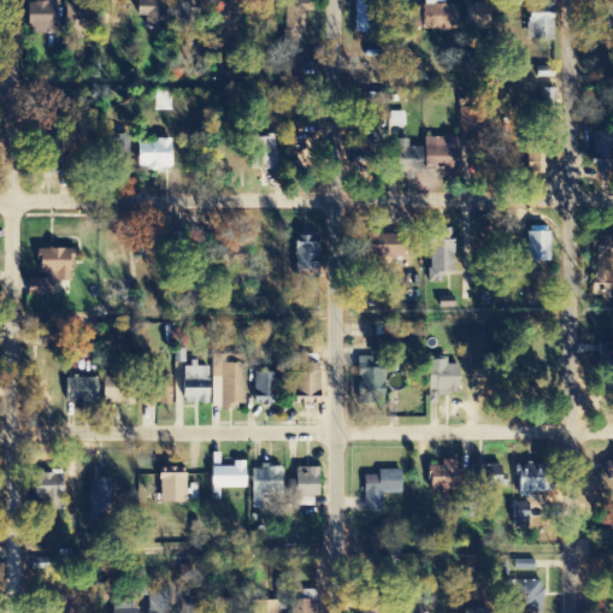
[(59,31),(59,0),(29,0),(28,31),(59,31)]
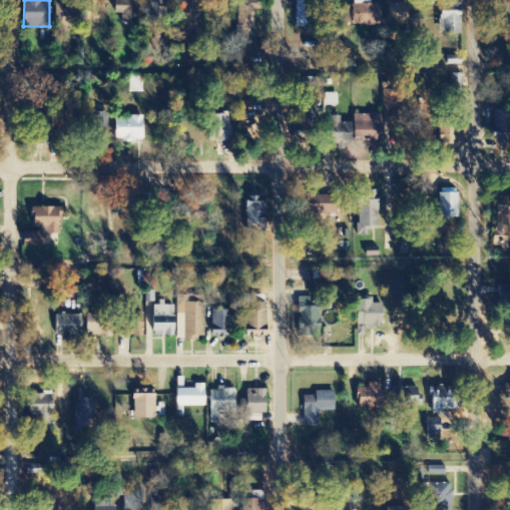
[(114,0),(115,22),(128,22),(128,0),(114,0)]
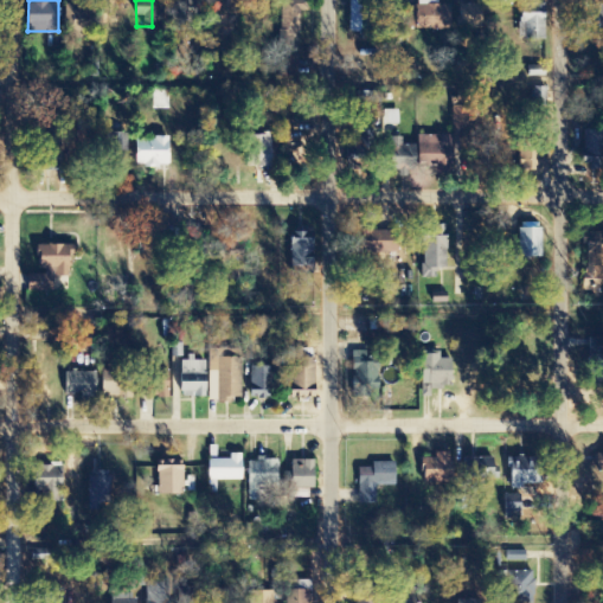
[(171,15),(206,14),(205,0),(171,0),(171,15)]
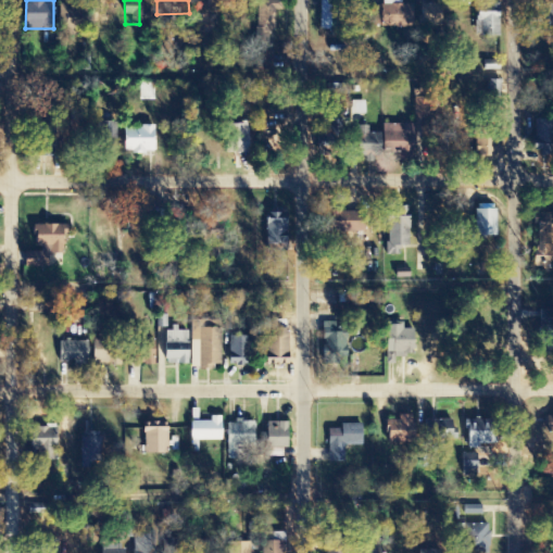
[(279,29),(278,0),(260,1),(261,30),(279,29)]
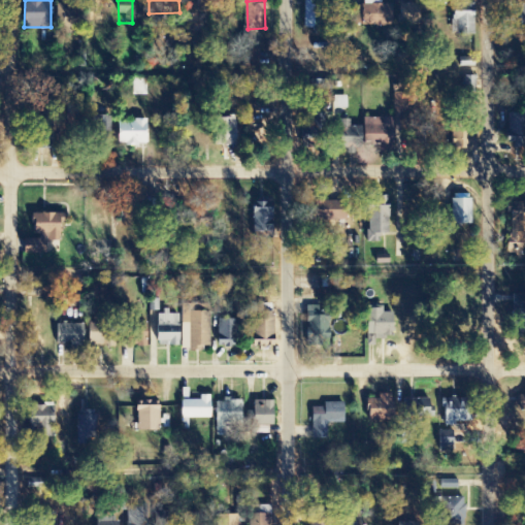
[(362,0),(362,24),(393,24),(393,3),(383,2),(383,0),(362,0)]
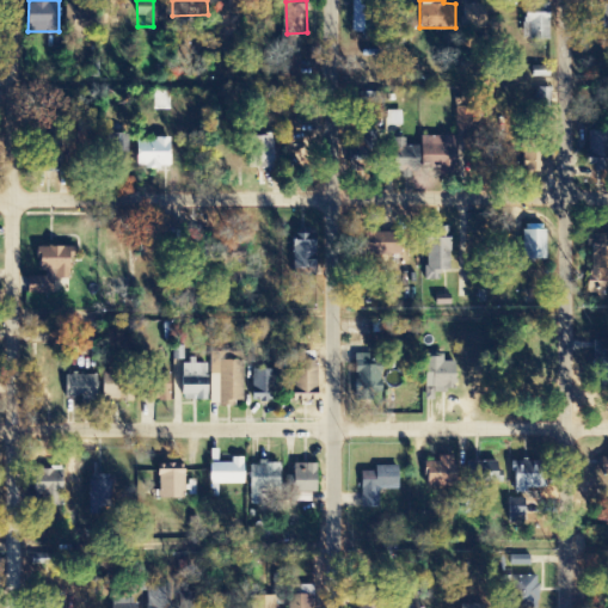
[(523,37),(553,38),(554,1),(524,1),(523,37)]
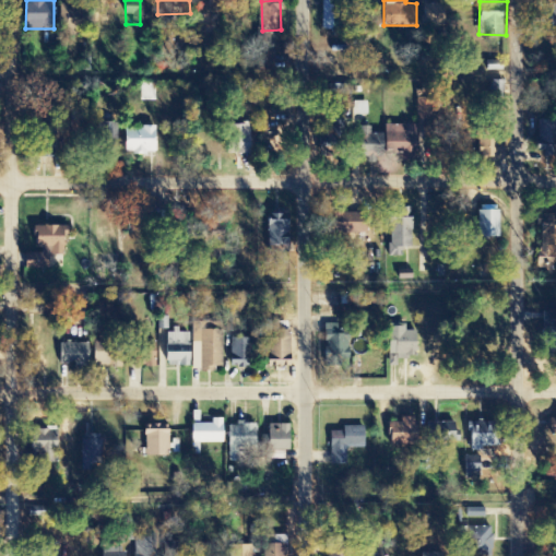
[(555,2),(541,3),(542,30),(555,30),(555,2)]
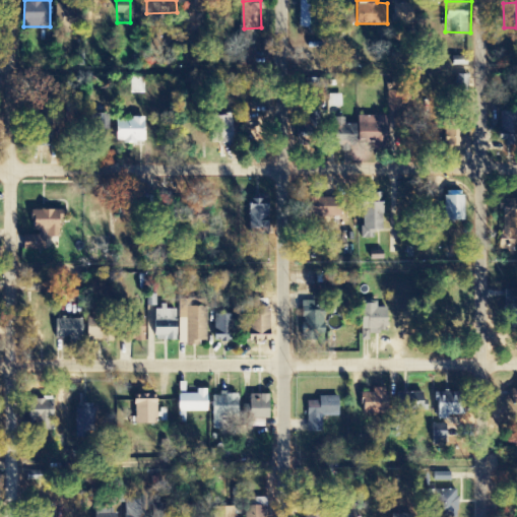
[(331,27),(348,27),(349,4),(332,3),(331,27)]
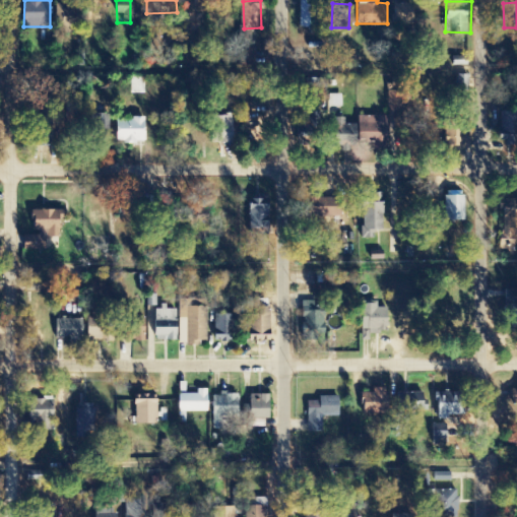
[(415,4),(393,3),(393,23),(415,23),(415,4)]
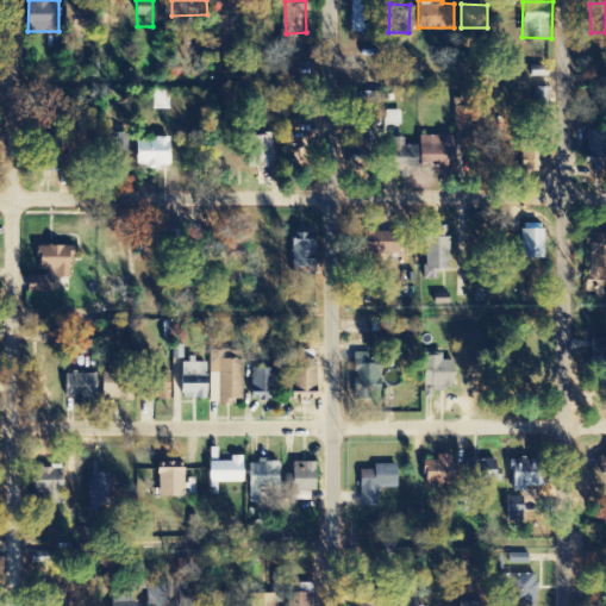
[(95,38),(97,11),(72,11),(72,38),(95,38)]
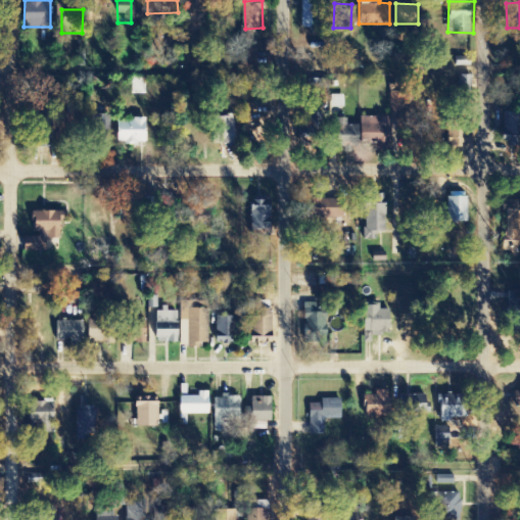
[(258,46),(240,45),(239,65),(257,65),(258,46)]
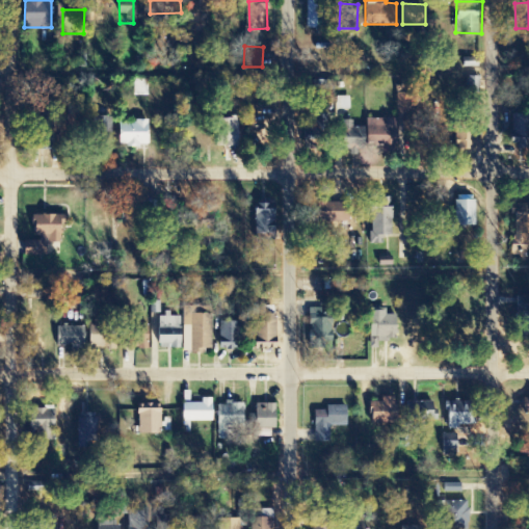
[(481,90),(482,75),(470,75),(469,90),(481,90)]
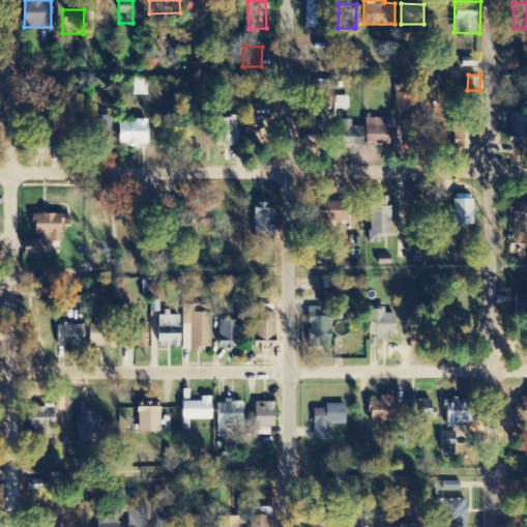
[(136,77),(136,93),(150,94),(151,78),(136,77)]
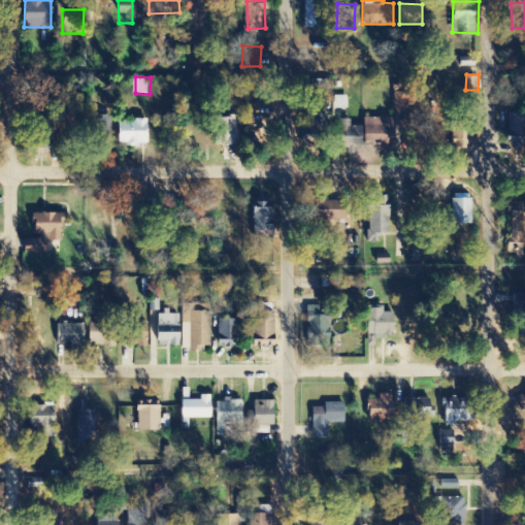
[(333,107),(332,94),(317,95),(317,108),(333,107)]
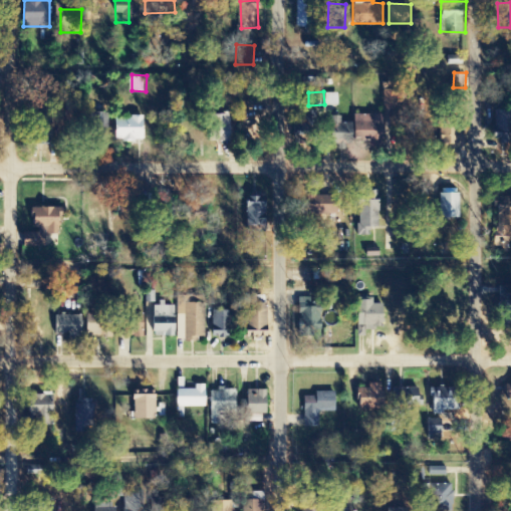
[(510,108),(494,109),(494,138),(510,137),(510,108)]
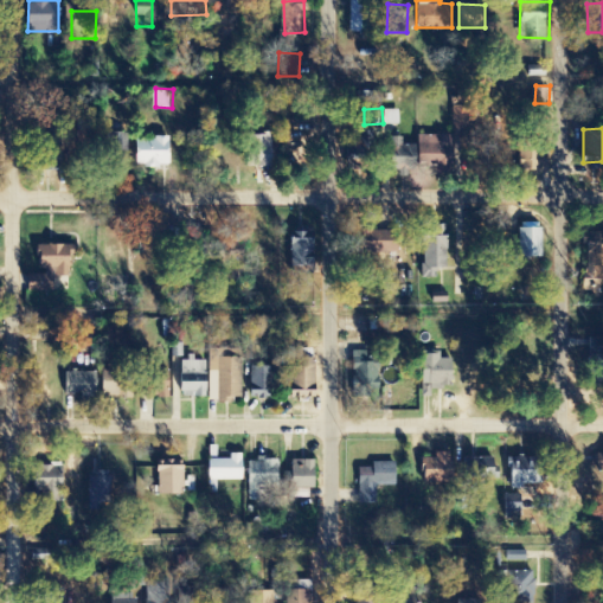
[(271,166),(273,133),(248,132),(247,165),(271,166)]
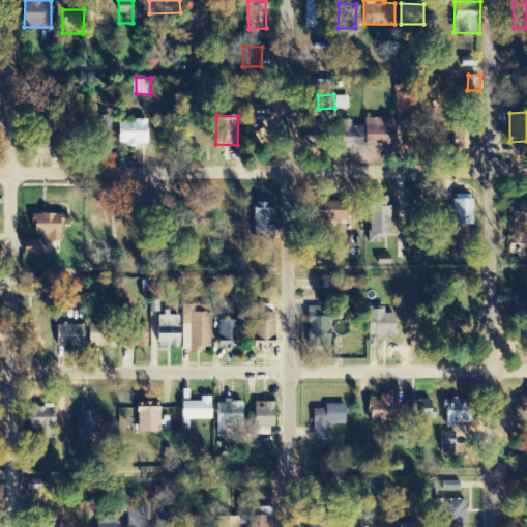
[(398,116),(367,116),(367,125),(355,125),(355,118),(342,118),(342,150),(362,150),(362,146),(380,146),(380,151),(398,151),(398,116)]
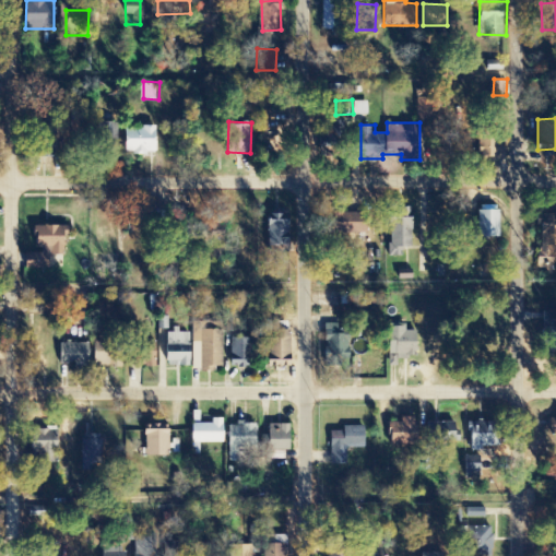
[(156,151),(155,126),(123,127),(125,152),(156,151)]
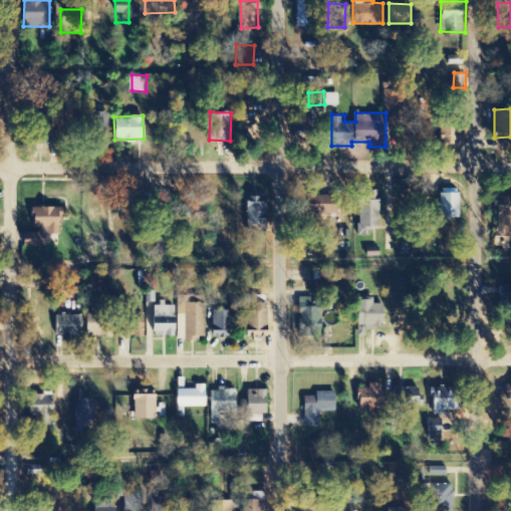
[(466,128),(439,126),(439,146),(465,147),(466,128)]
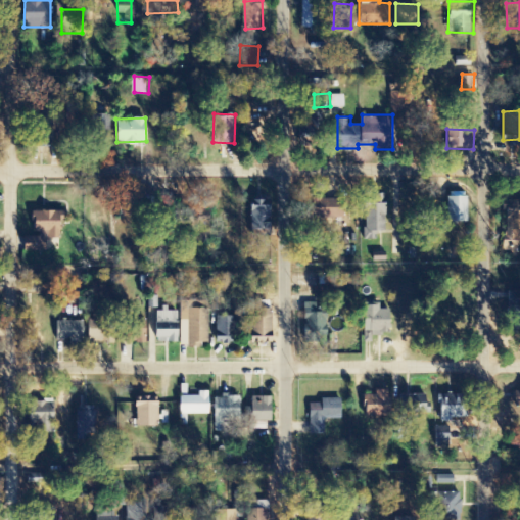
[(448,221),(468,221),(467,191),(447,191),(448,221)]
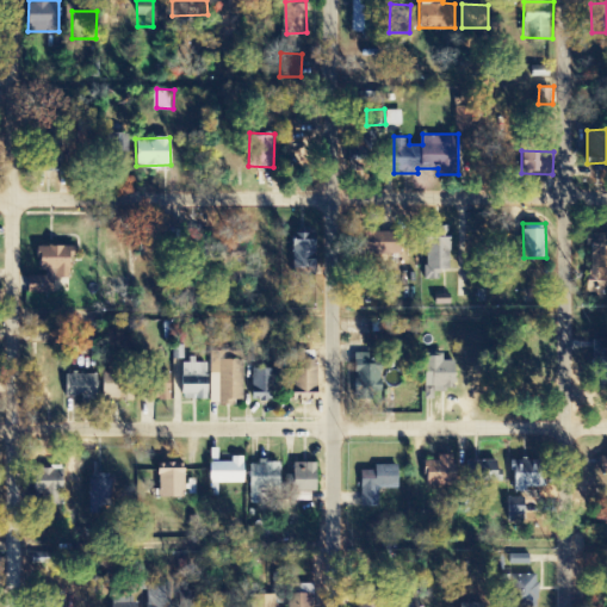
[(452,268),(451,224),(427,224),(427,278),(443,278),(443,268),(452,268)]
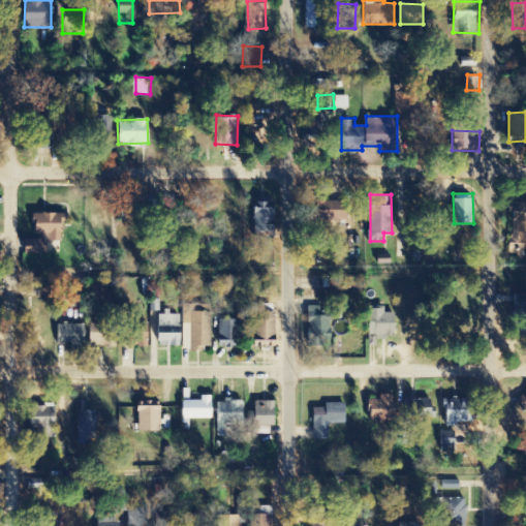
[(254,207),(253,231),(273,233),(274,202),(259,200),(259,207),(254,207)]
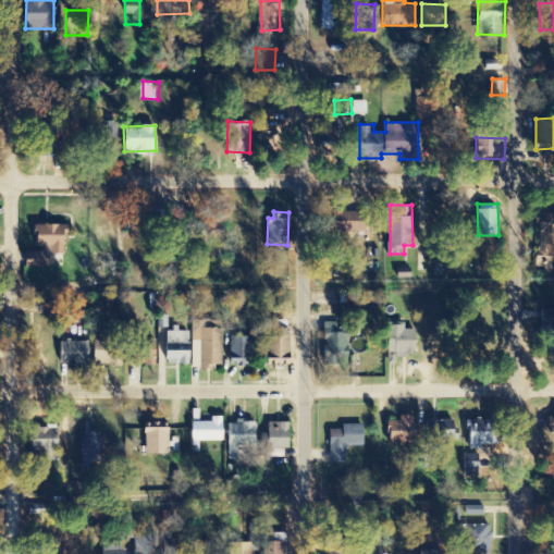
[(553,211),(546,212),(546,221),(538,222),(538,232),(553,231),(553,211)]
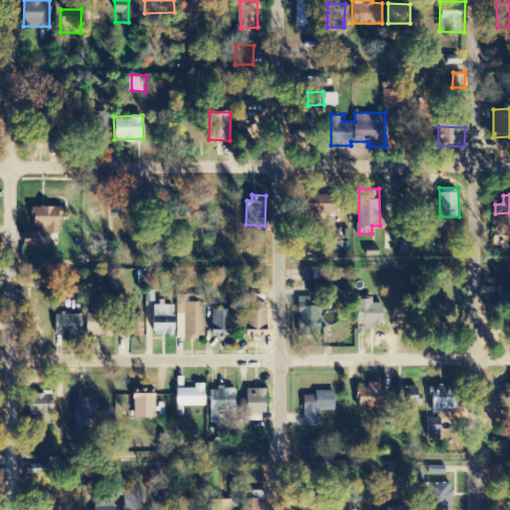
[(175,218),(176,198),(157,198),(156,218),(175,218)]
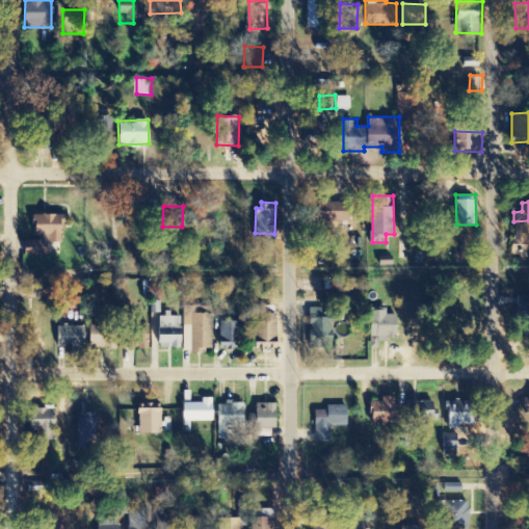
[(62,241),(61,213),(32,213),(33,238),(24,238),(24,254),(48,254),(48,241),(62,241)]
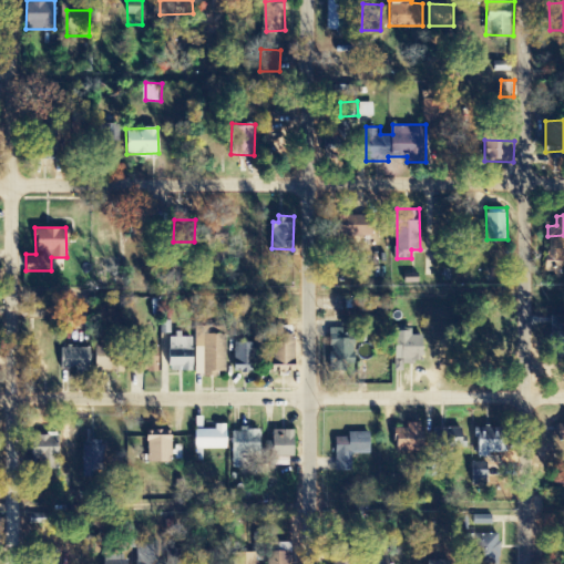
[(218,249),(232,247),(229,233),(216,234),(218,249)]
